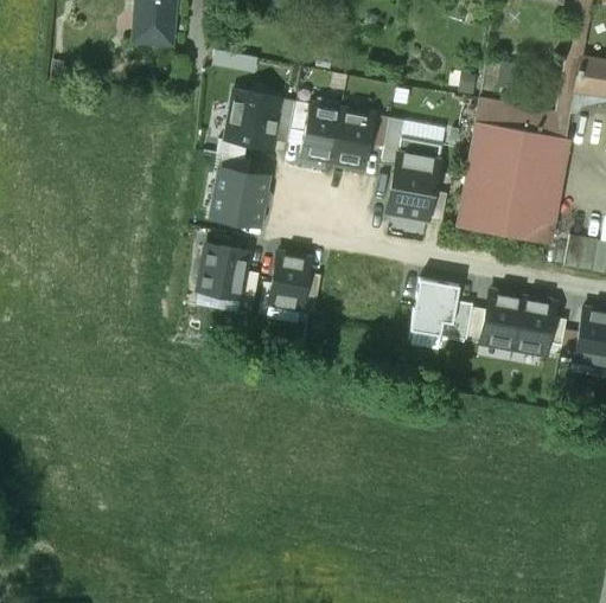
[(176,0),(135,0),(133,43),(172,46),(176,0)]
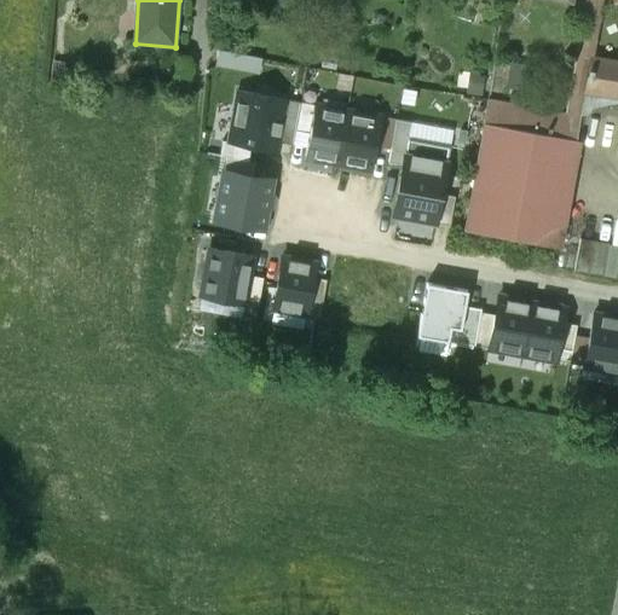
[(585,0),(565,114),(581,117),(584,93),(590,62),(602,0),(585,0)]
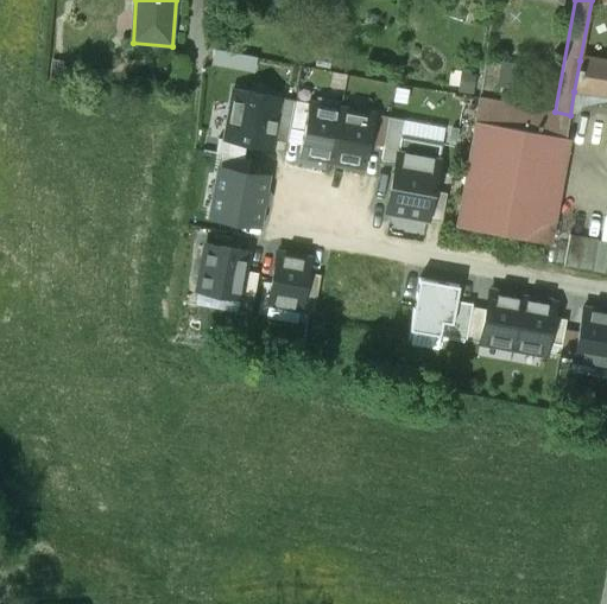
[(213,68),(254,75),(257,61),(215,52),(213,68)]
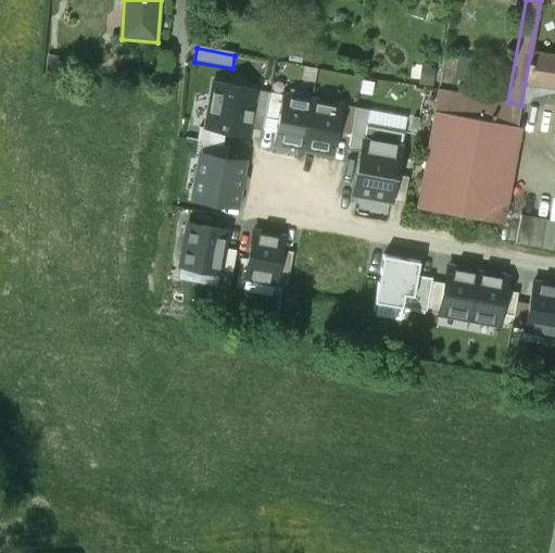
[(554,60),(530,55),(525,84),(554,88),(554,60)]
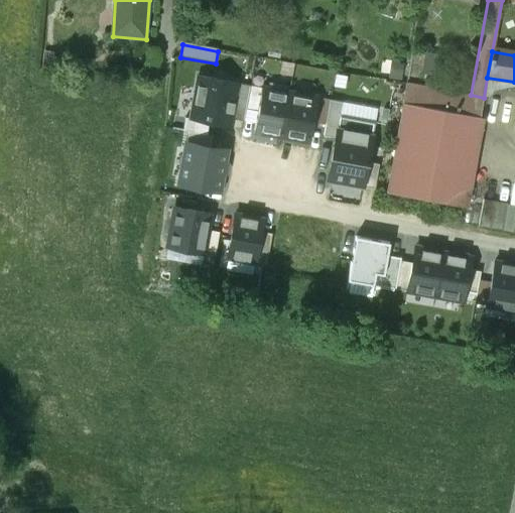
[(425,56),(421,78),(440,81),(443,59),(425,56)]
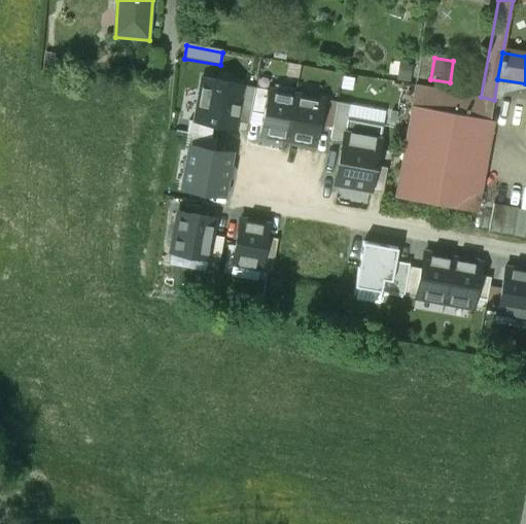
[(411,85),(413,68),(399,66),(397,83),(411,85)]
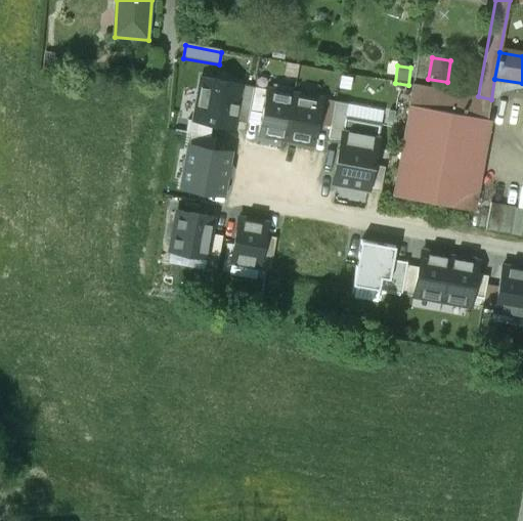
[(235,123),(242,86),(203,79),(194,122),(194,123),(214,127),(234,130),(235,123)]
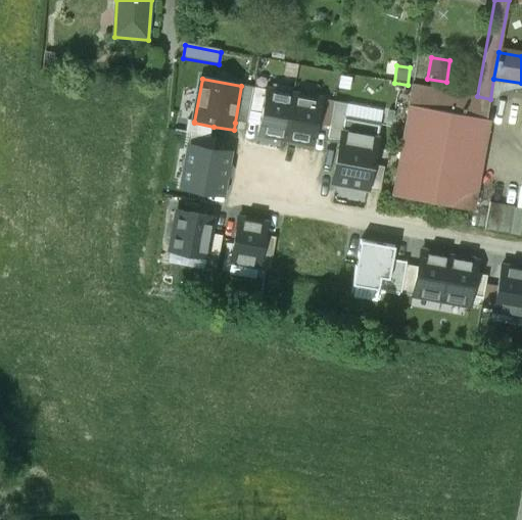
[(254,89),(241,86),(235,123),(247,125),(249,112),(254,89)]
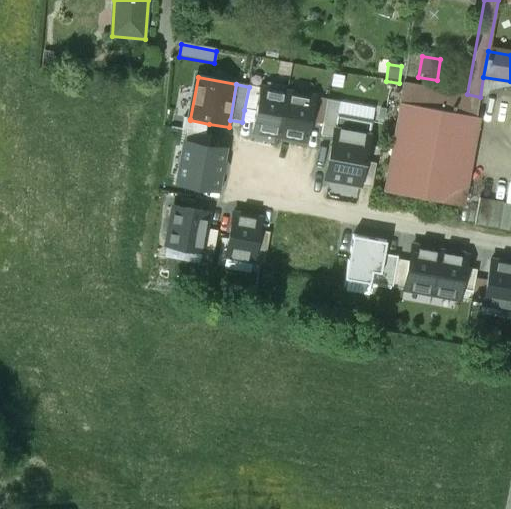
[(467,96),(404,85),(400,105),(404,105),(388,193),(460,206),(481,97),(480,97),(467,94),(467,96)]
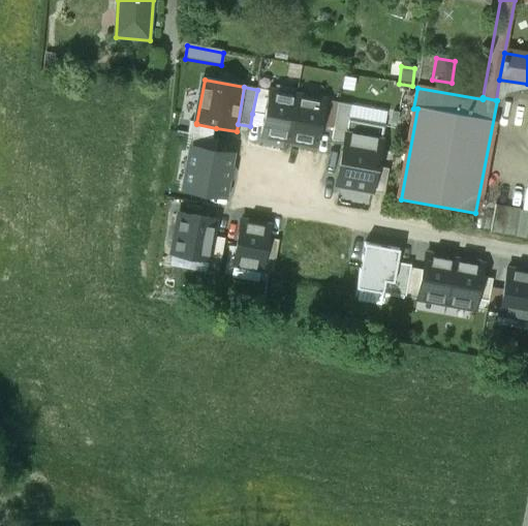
[(265,116),(269,92),(257,90),(252,114),(265,116)]
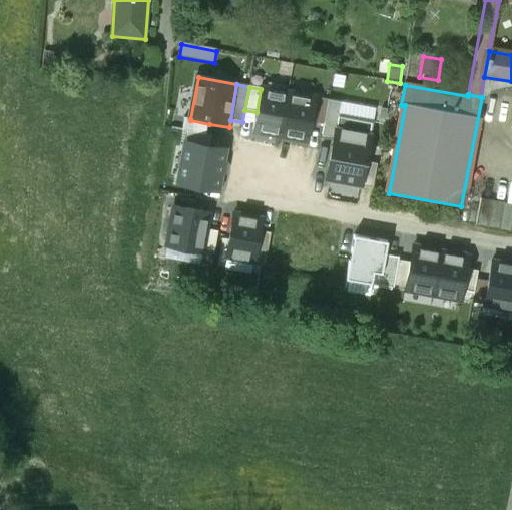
[(252,132),(281,137),(289,94),(261,89),(257,112),(252,132)]
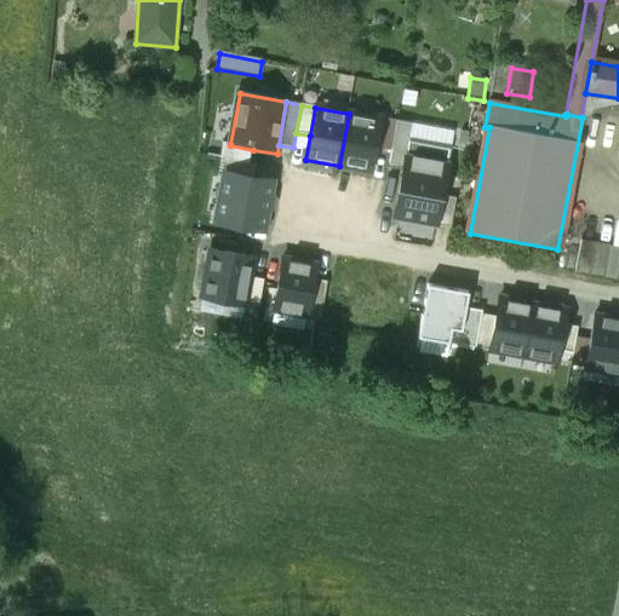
[(382,120),(349,114),(339,166),(372,172),(377,148),(382,120)]
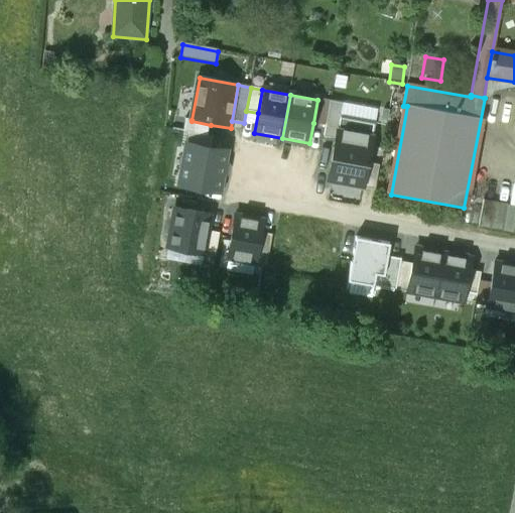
[(327,126),(331,102),(317,100),(313,123),(327,126)]
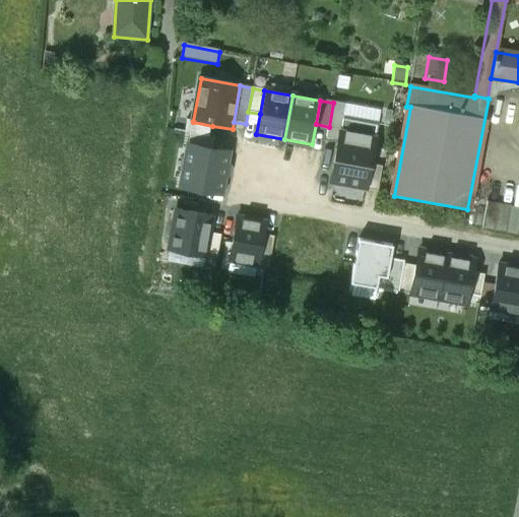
[(327,138),(338,140),(342,119),(345,105),(333,103),(329,127),(327,138)]
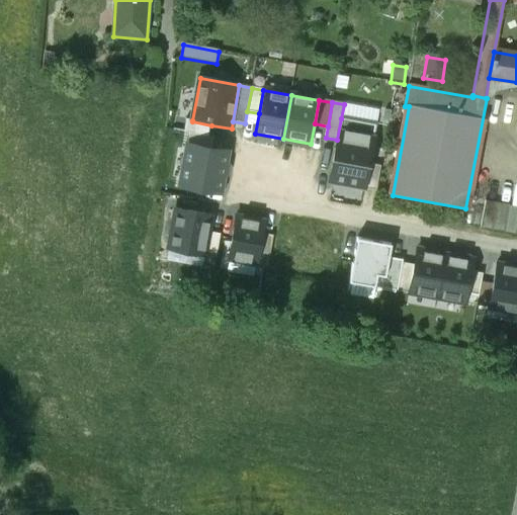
[(376,125),(341,118),(337,140),(329,182),(364,189),(369,165),(376,125)]
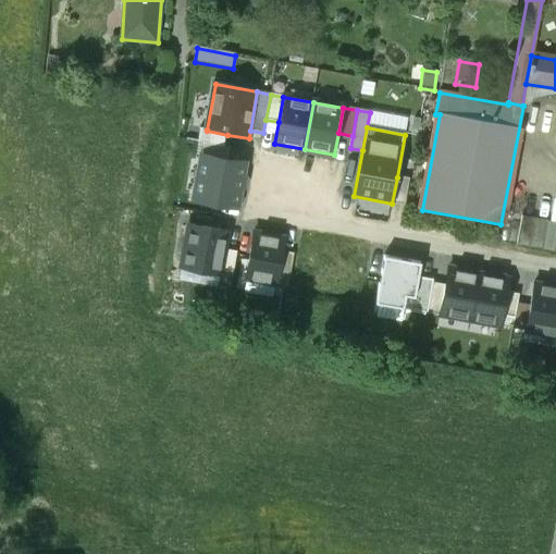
[(204,144),(225,148),(227,135),(207,131),(207,130),(202,128),(199,144),(204,144)]
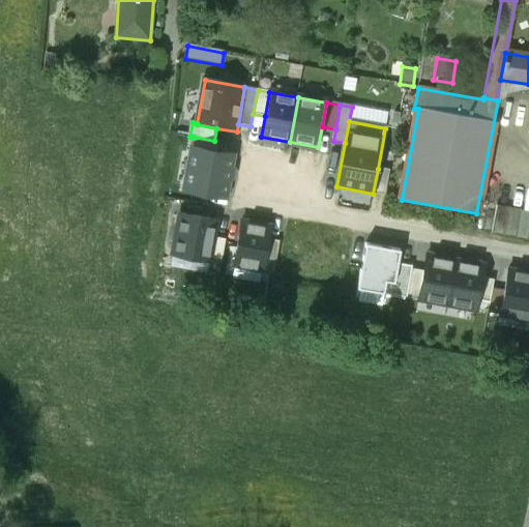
[(214,141),(194,137),(192,149),(216,153),(218,142),(214,141)]
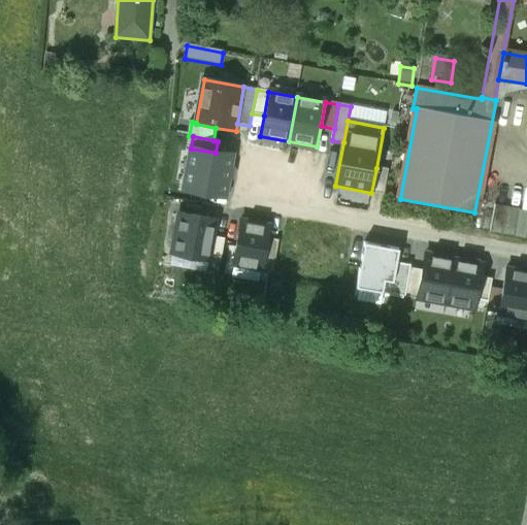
[(216,153),(191,149),(184,190),(225,197),(232,156),(216,153)]
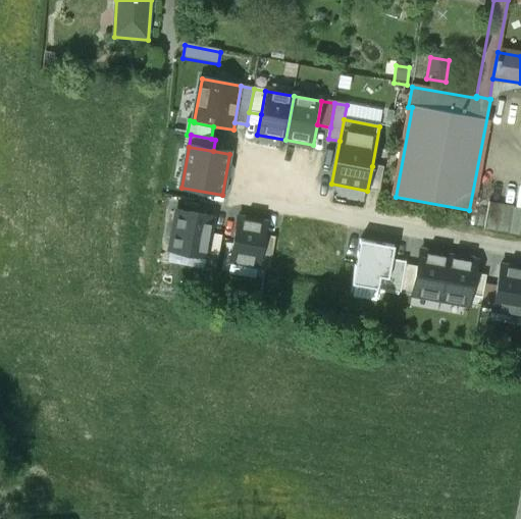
[(372,166),(367,191),(379,193),(384,168),(372,166)]
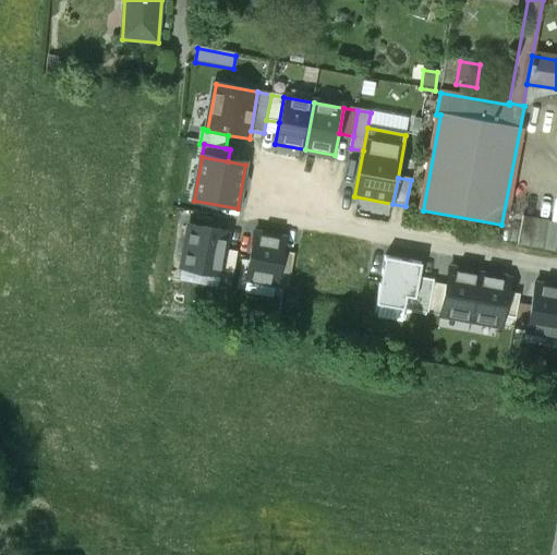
[(556,224),(523,217),(518,249),(556,255),(556,224)]
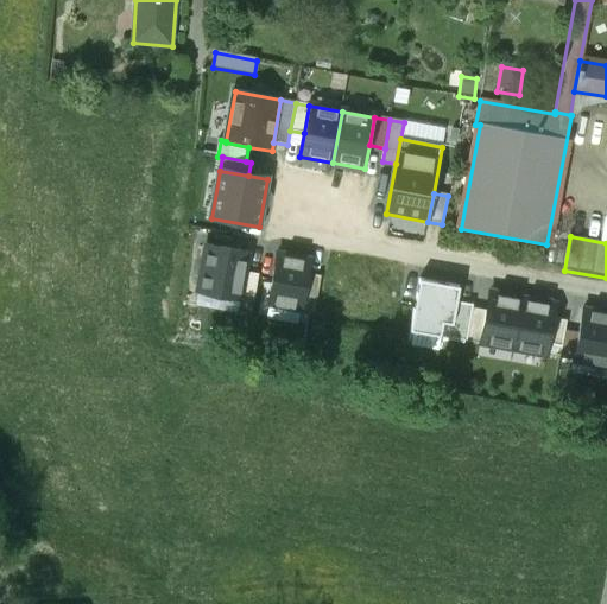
[(240,300),(245,272),(248,253),(207,246),(197,293),(240,300)]
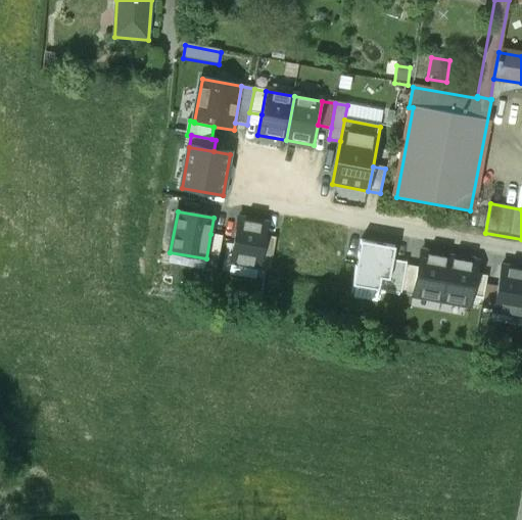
[(258,268),(265,234),(267,224),(238,219),(230,263),(258,268)]
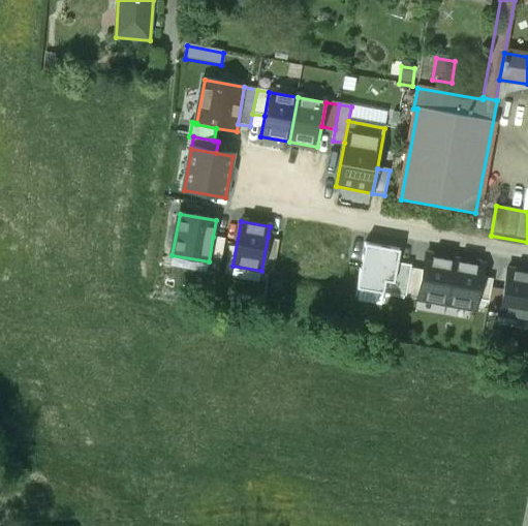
[(209,261),(220,264),(225,239),(213,237),(209,261)]
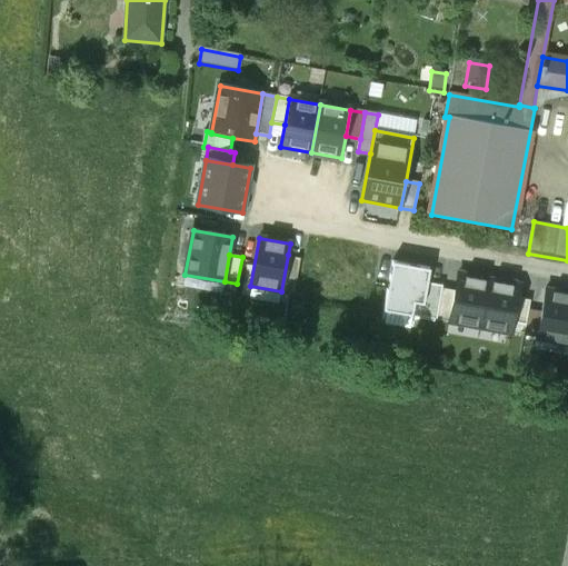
[(281,291),(295,295),(301,257),(288,255),(281,291)]
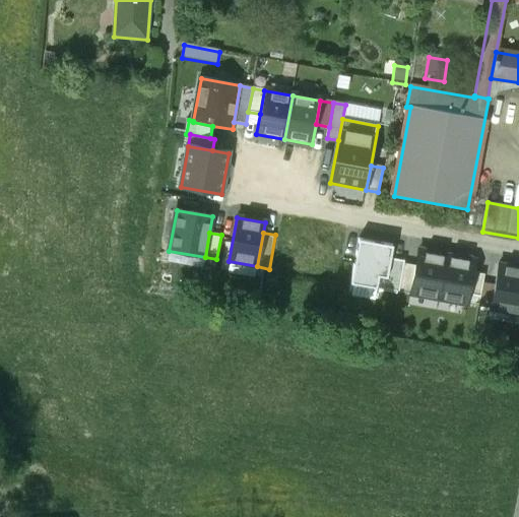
[(392,246),(359,240),(350,283),(385,289),(390,258),(392,246)]
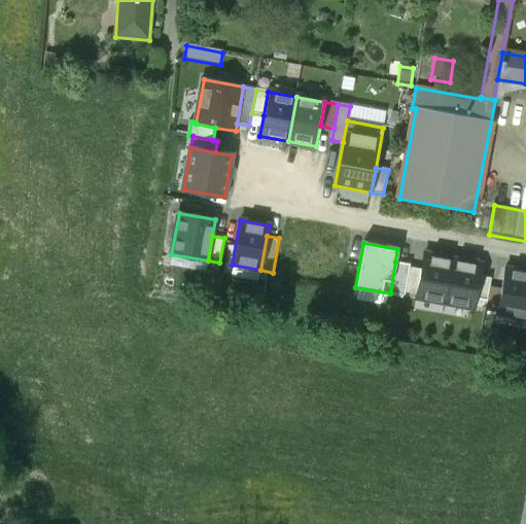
[(416,299),(445,304),(453,259),(424,254),(421,274),(416,299)]
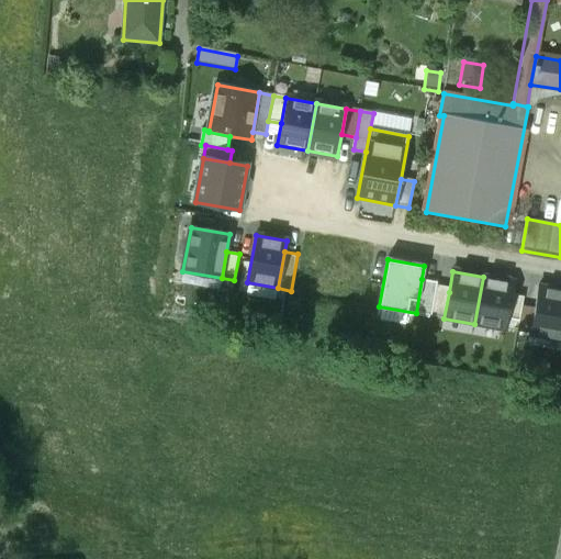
[(513,282),(483,277),(474,324),(504,330),(511,293),(513,282)]
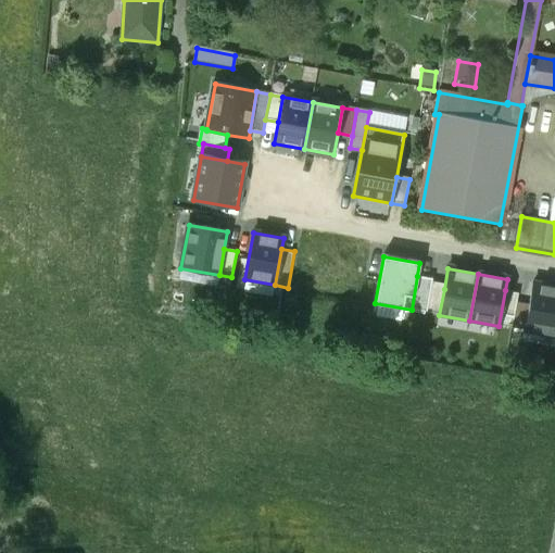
[(432,279),(417,276),(412,310),(426,313),(431,287),(432,279)]
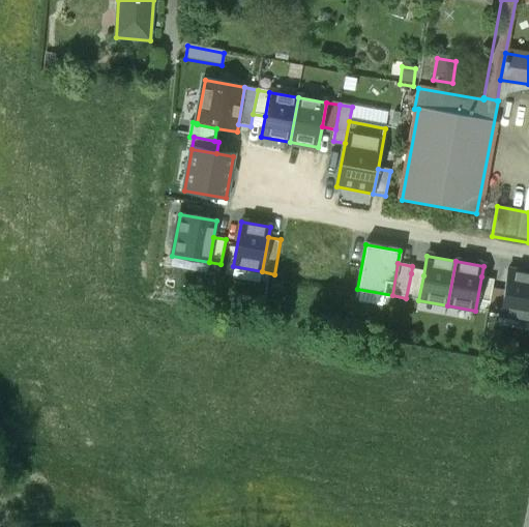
[(500,315),(528,321),(528,274),(508,270),(504,293),(500,313),(500,315)]
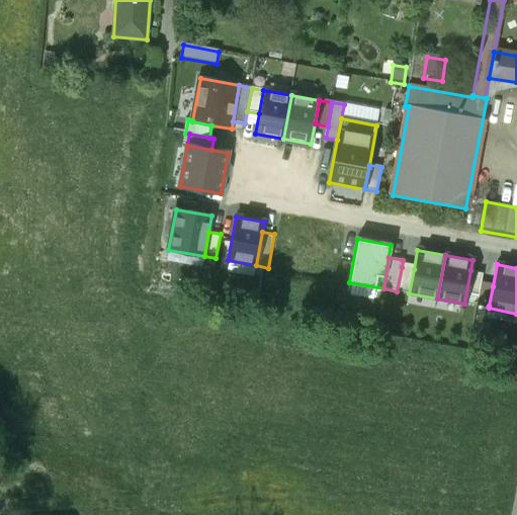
[(414,269),(402,267),(397,291),(409,293),(414,269)]
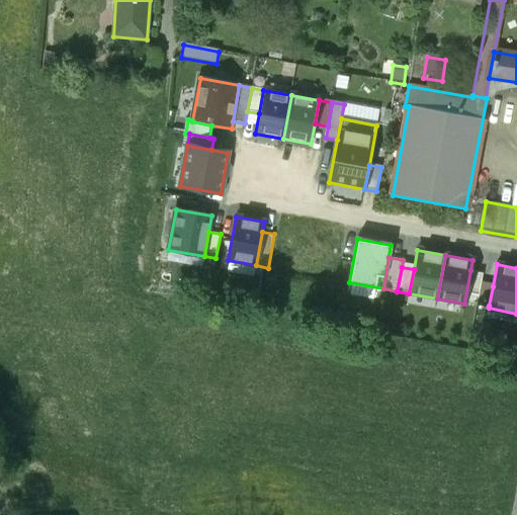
[(464,304),(477,306),(477,304),(481,284),(483,272),(470,270),(464,304)]
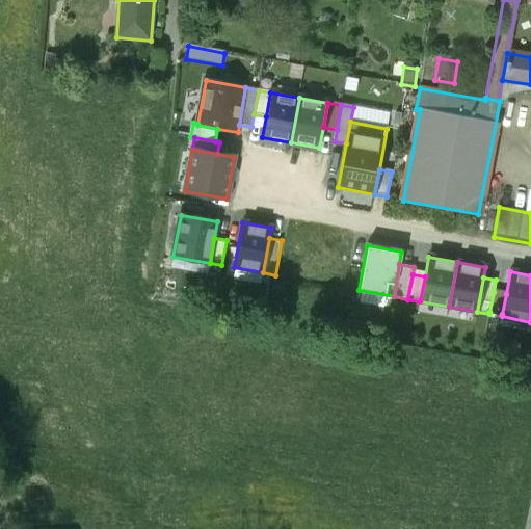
[(502,314),(506,294),(494,292),(489,312),(502,314)]
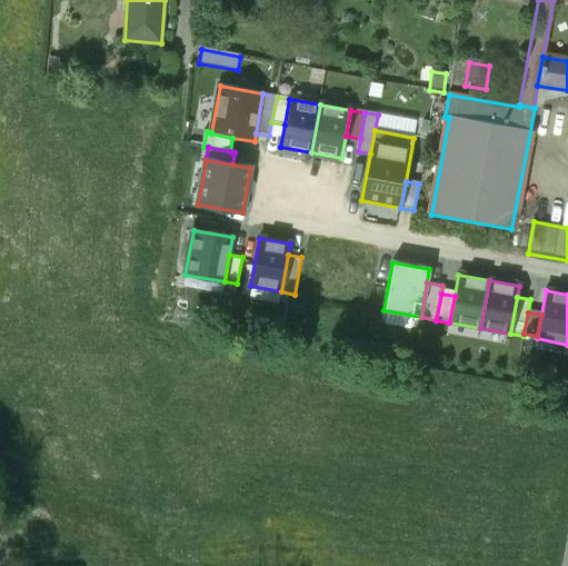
All buildings are outlined.
